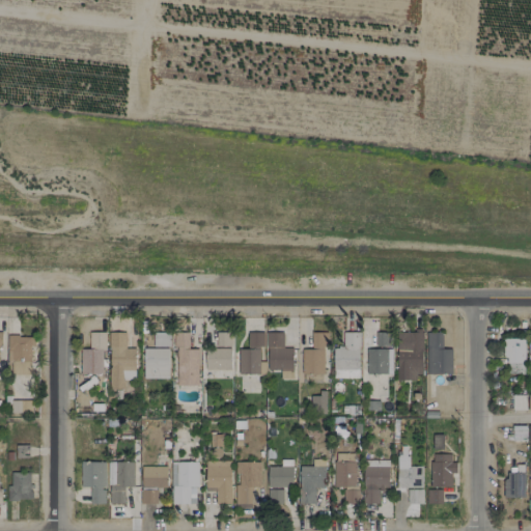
[(104,332),(88,332),(88,350),(80,348),(80,374),(103,374),(104,332)]
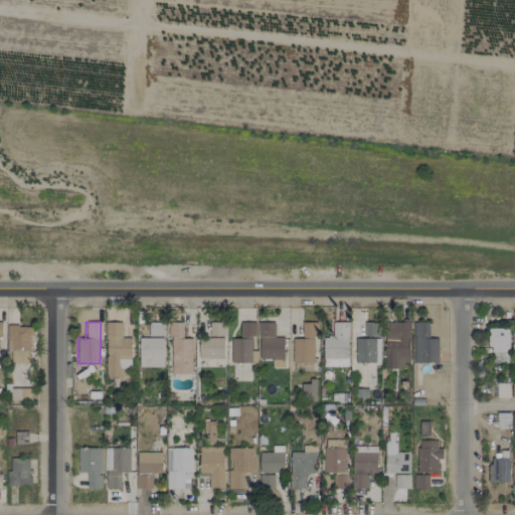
[(130,337),(122,338),(122,322),(105,322),(107,377),(120,377),(120,368),(131,368),(130,337)]
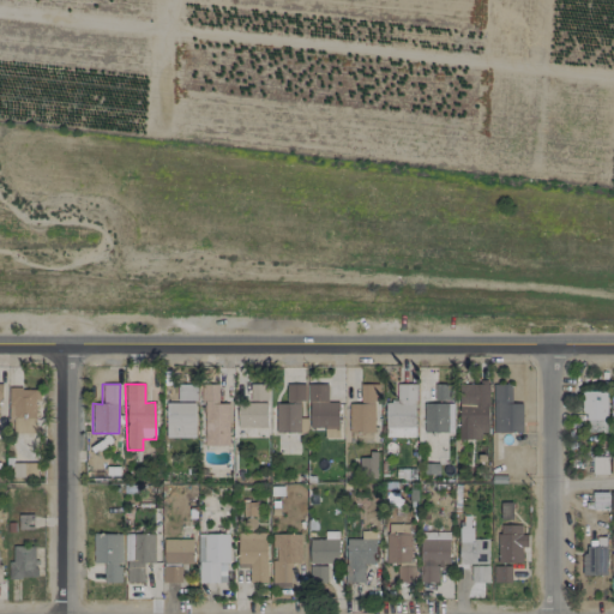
[(196,384),(179,385),(179,402),(164,403),(166,438),(196,437),(194,401),(196,401),(196,384)]
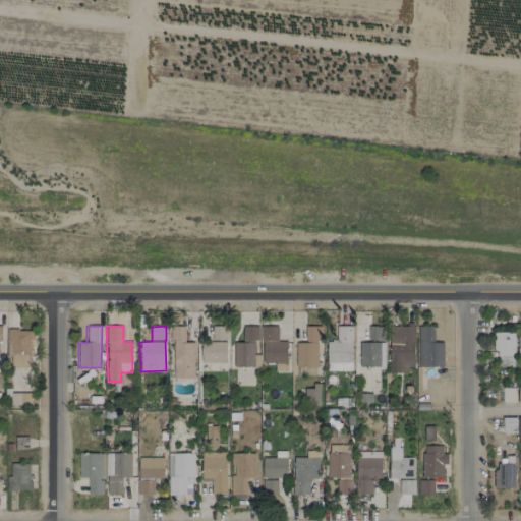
[(194,342),(184,342),(185,326),(173,326),(172,379),(193,379),(194,342)]
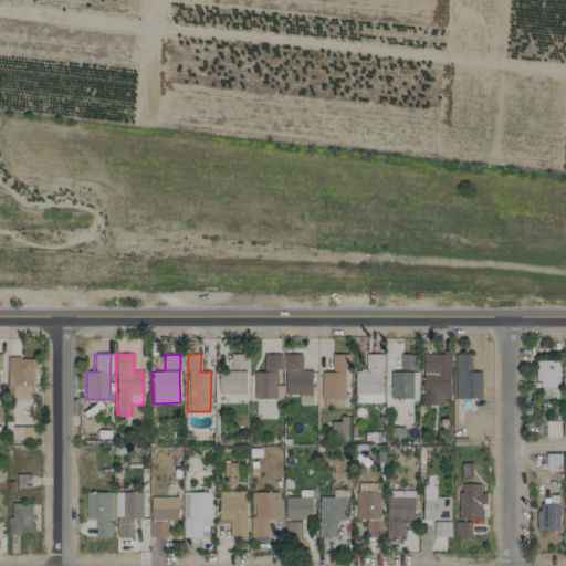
[(254,399),(282,398),(282,385),(276,386),(276,369),(281,369),(281,354),(263,354),(264,371),(253,371),(254,399)]
